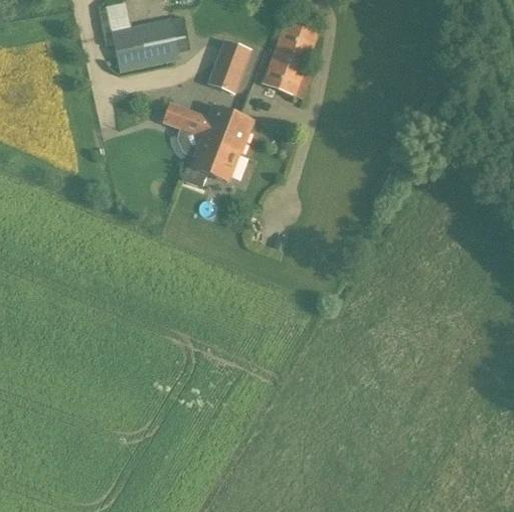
[(170,19),(112,31),(120,70),(178,58),(170,19)]
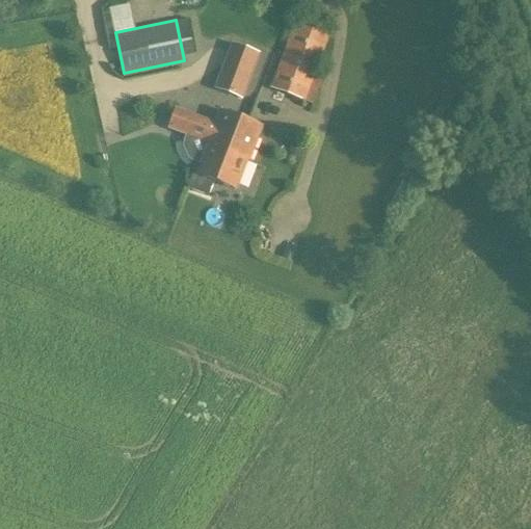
[(330,34),(295,20),(270,86),(304,100),(330,34)]
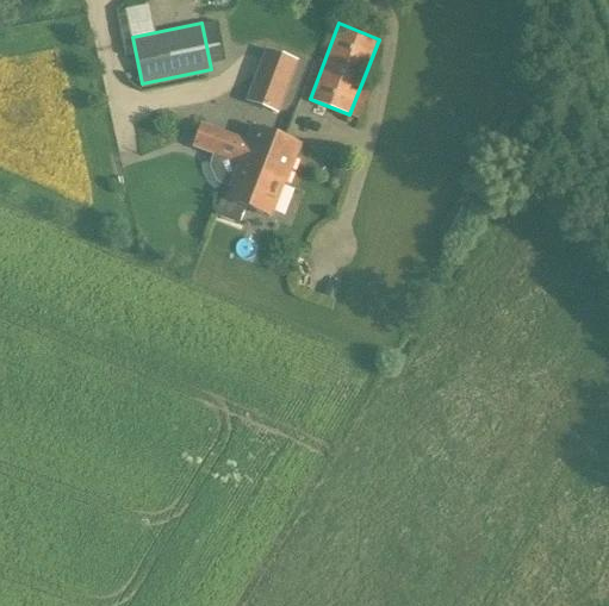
[(279,112),(298,58),(266,47),(247,100),(279,112)]
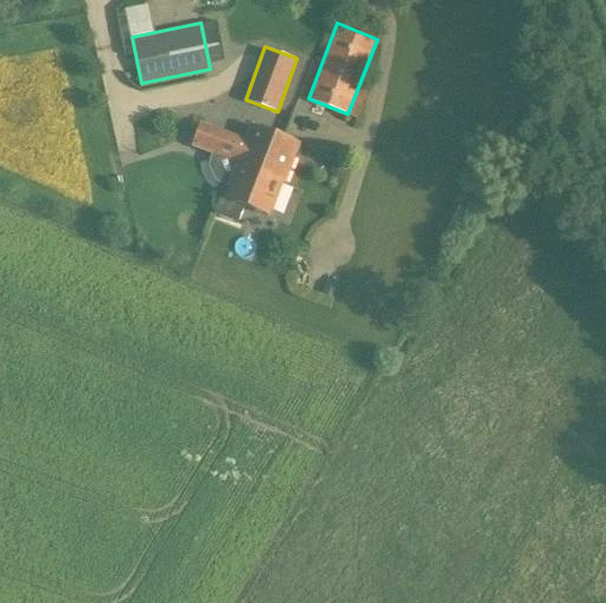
[(235,162),(237,162),(256,170),(261,158),(270,161),(282,134),(238,117),(233,133),(201,121),(192,143),(236,160),(235,162)]
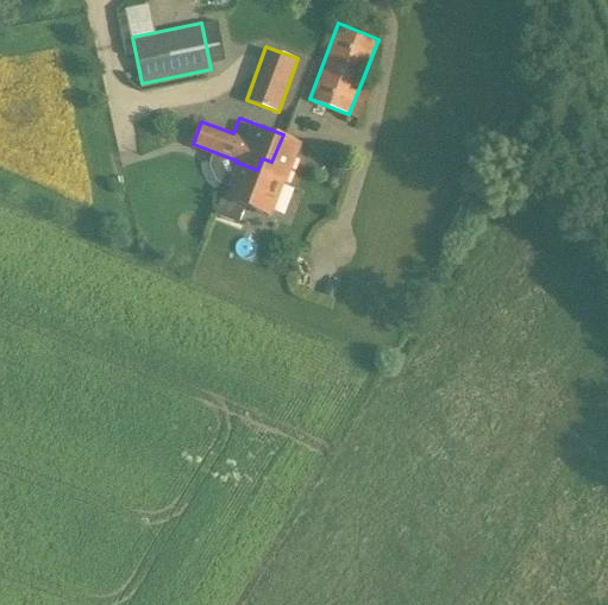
[(238,163),(226,193),(223,191),(214,213),(239,222),(246,205),(269,213),(281,182),(286,183),(301,140),(283,134),(271,162),(262,158),(257,170),(238,163)]
